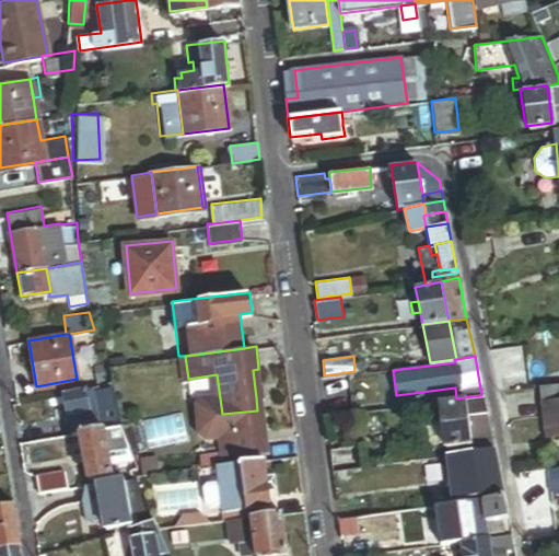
[(558,361),(514,367),(515,383),(558,379),(558,361)]
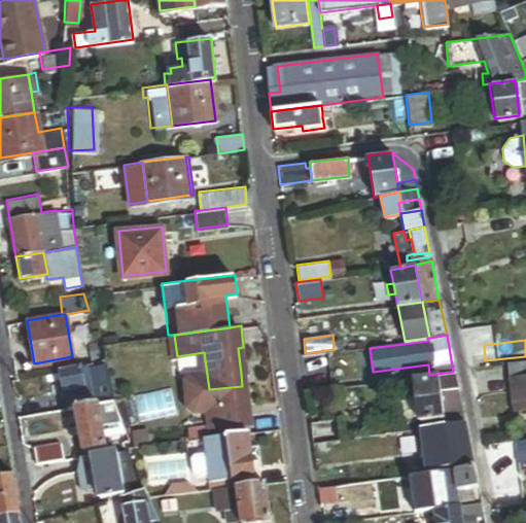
[(525,358),(504,361),(510,410),(525,407),(525,358)]
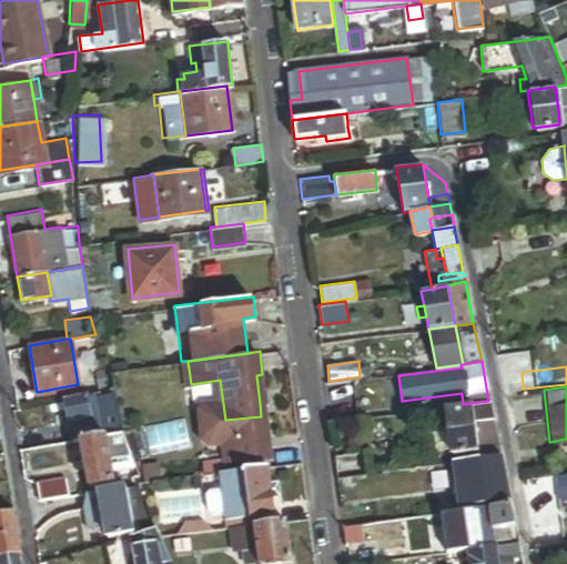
[(87,399),(84,392),(62,398),(70,440),(81,437),(93,436),(87,399)]
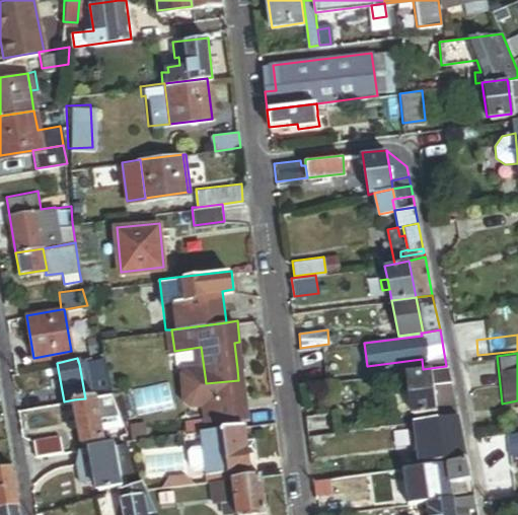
[(109,394),(103,360),(79,364),(85,398),(95,396),(109,394)]
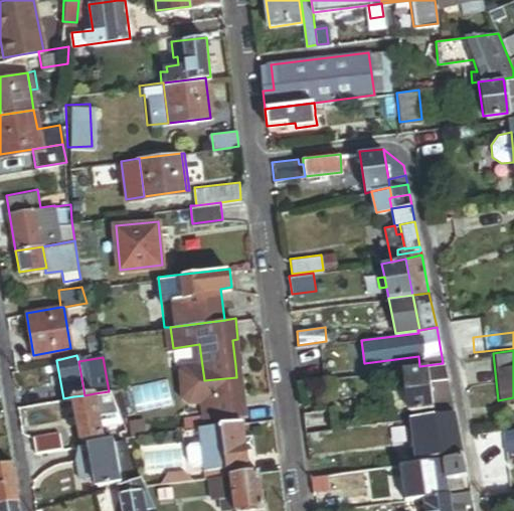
[(453,411),(443,363),(419,366),(402,368),(408,410),(432,407),(433,414),(453,411)]
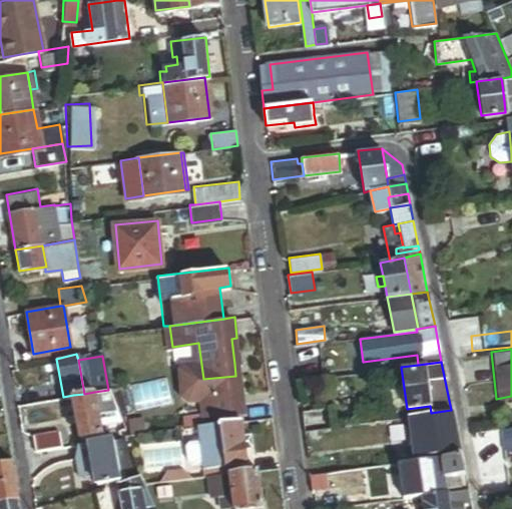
[(240,412),(235,376),(203,379),(205,400),(208,424),(241,420),(240,412)]
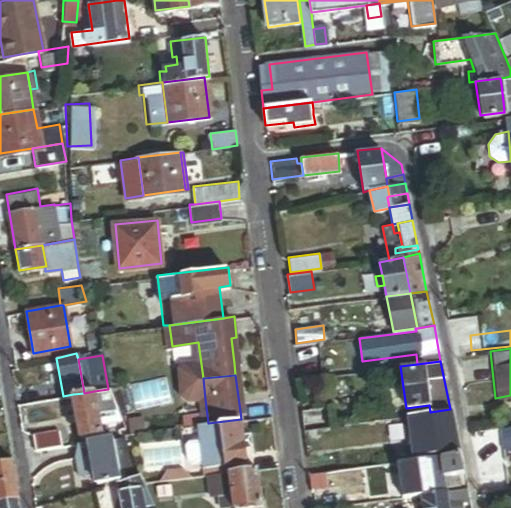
[(117,408),(111,389),(108,389),(94,391),(98,412),(117,408)]
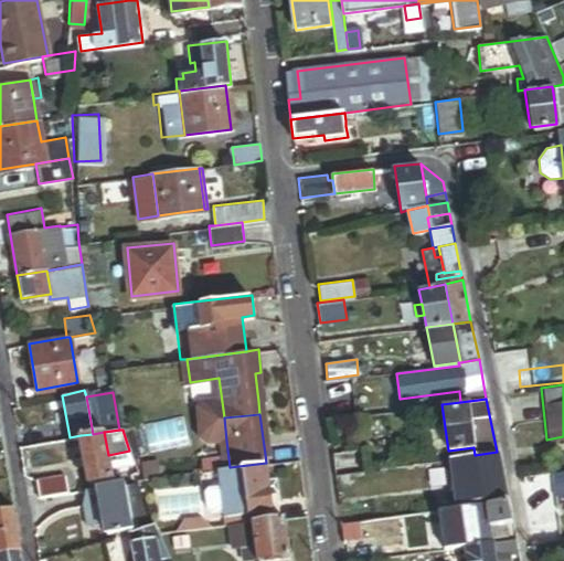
[(108,455),(104,432),(93,434),(81,435),(87,480),(112,476),(108,455)]
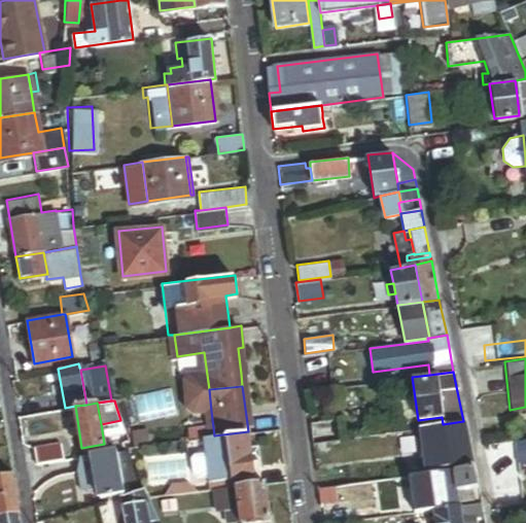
[(338,417),(310,420),(312,441),(341,438),(338,417)]
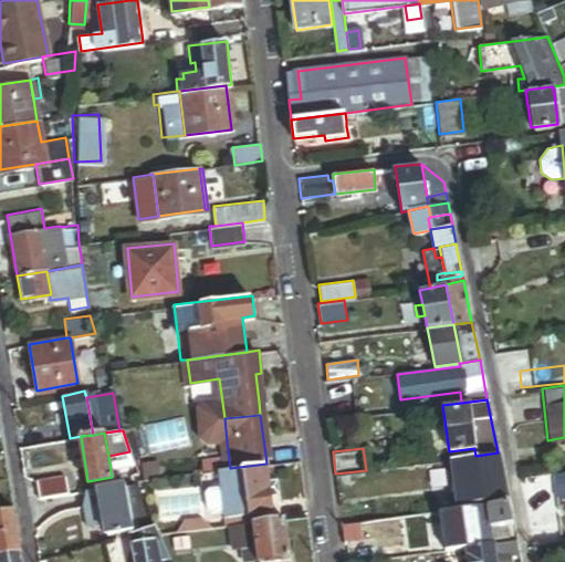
[(474,448),(449,451),(450,459),(475,456),(474,448)]
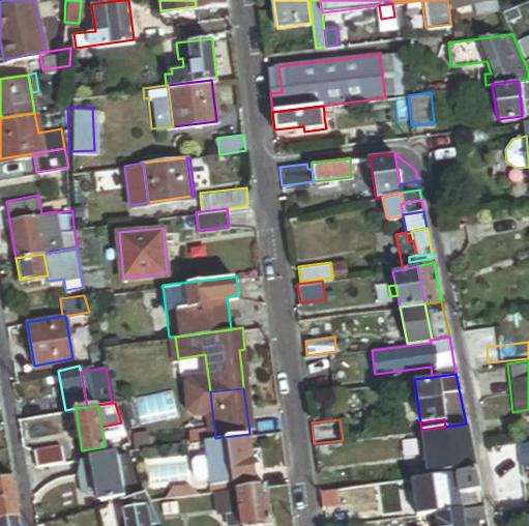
[(475,470),(466,424),(445,427),(421,430),(428,472),(451,469),(451,473),(457,472),(475,470)]
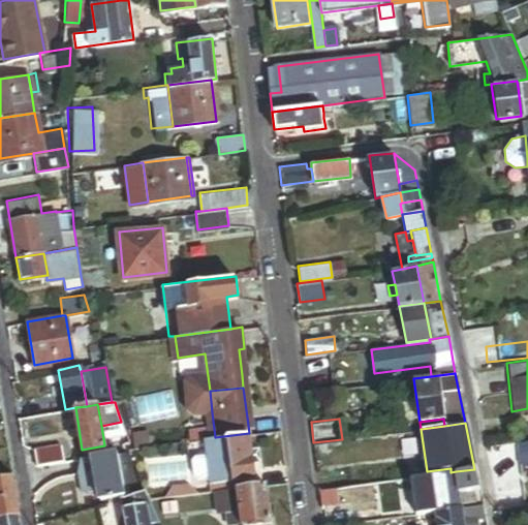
[(252,449),(250,433),(249,433),(215,437),(206,438),(208,455),(194,457),(191,460),(193,474),(197,477),(211,475),(212,491),(216,490),(237,488),(256,485),(254,462),(261,461),(259,448),(252,449)]
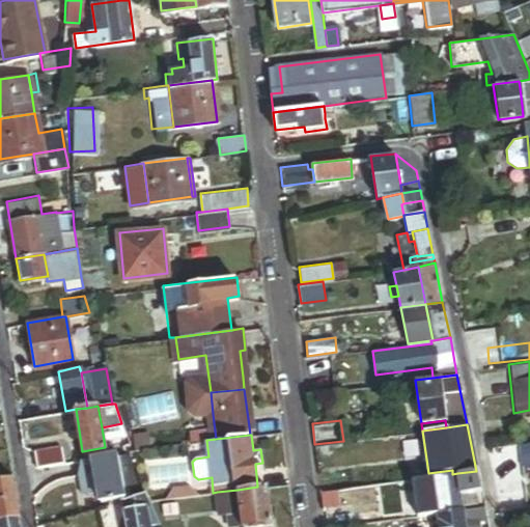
[(529,461),(529,440),(515,442),(518,463),(529,461)]
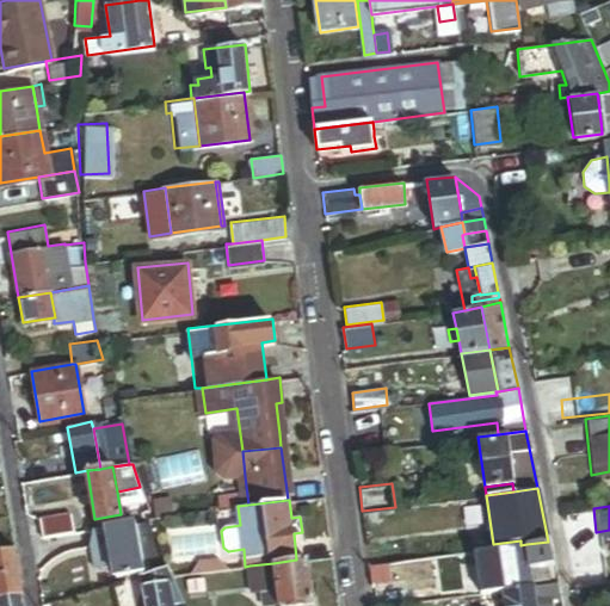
[(45,535),(75,529),(72,508),(41,514),(45,535)]
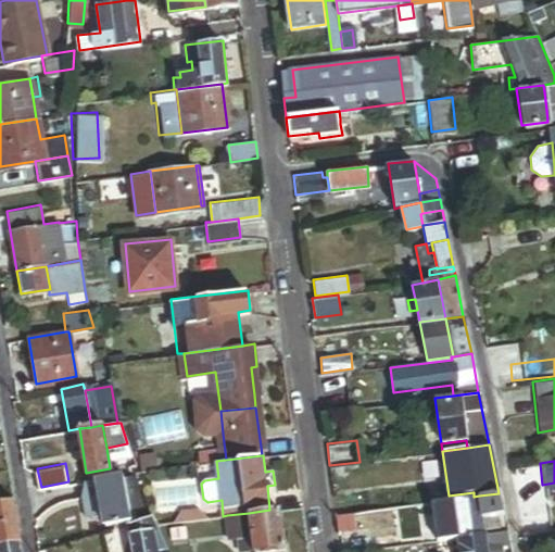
[(128,518),(151,513),(138,473),(122,475),(128,518)]
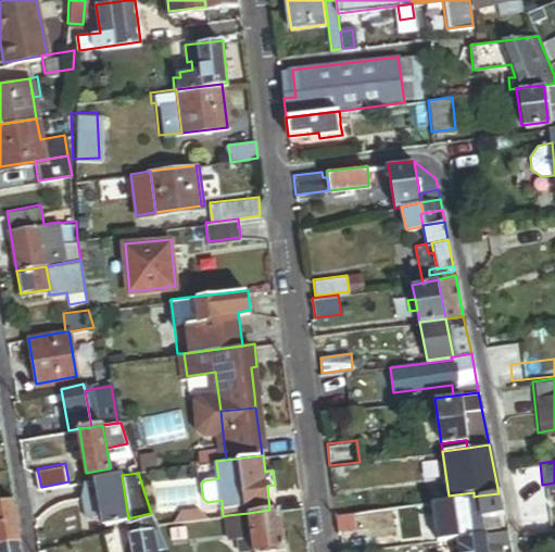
[(111,524),(128,518),(122,475),(96,479),(98,491),(101,510),(103,522),(110,522),(111,524)]
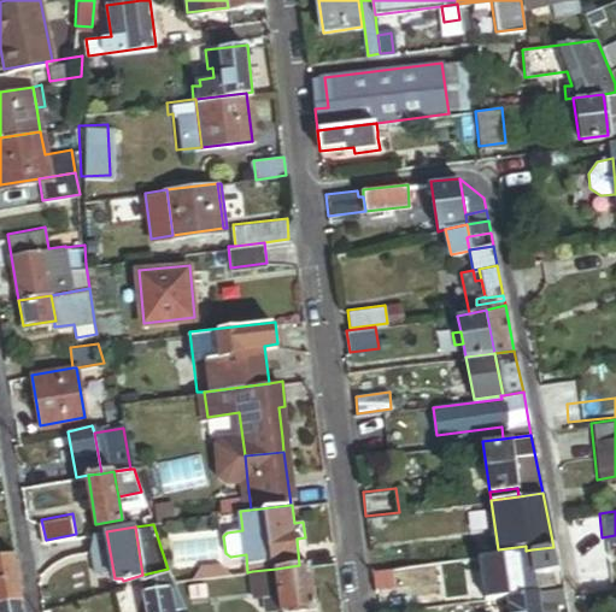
[(112,565),(109,545),(97,547),(100,568),(112,565)]
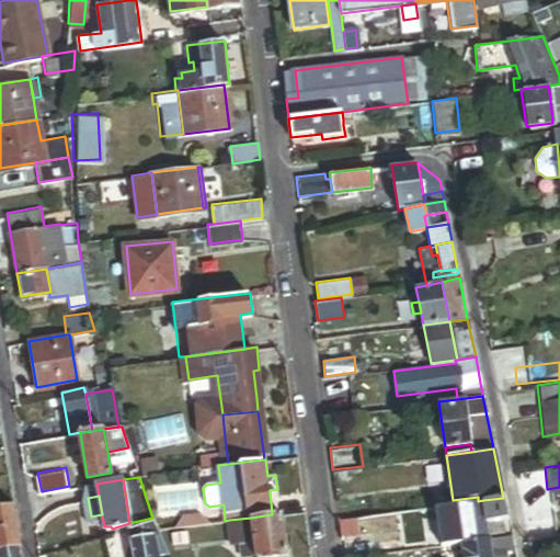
[(507,519),(503,498),(483,500),(487,521),(507,519)]
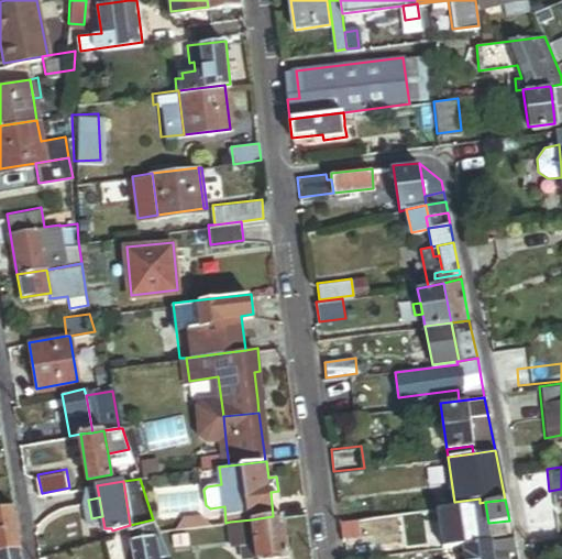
[(488,523),(485,502),(480,503),(458,505),(460,518),(463,544),(491,540),(488,523)]
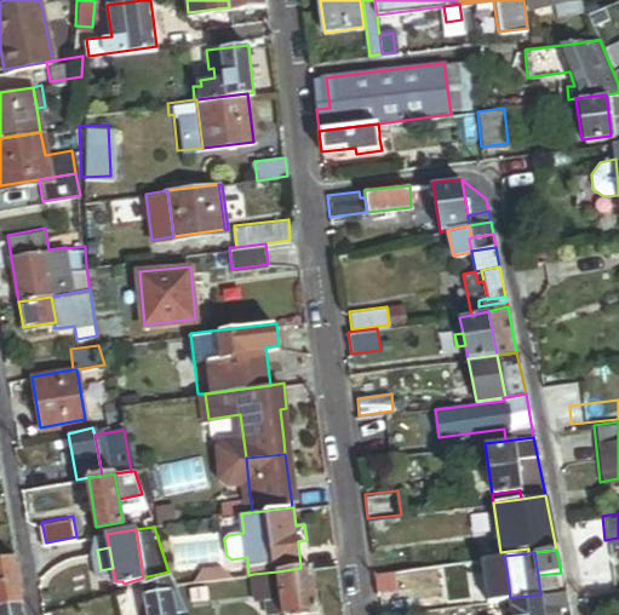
[(0,604),(22,602),(13,555),(0,557),(0,604)]
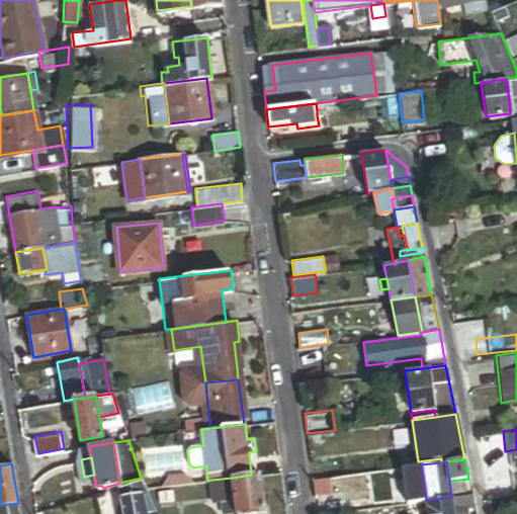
[(238,513),(266,511),(260,475),(251,475),(232,478),(235,495),(237,513),(238,513)]
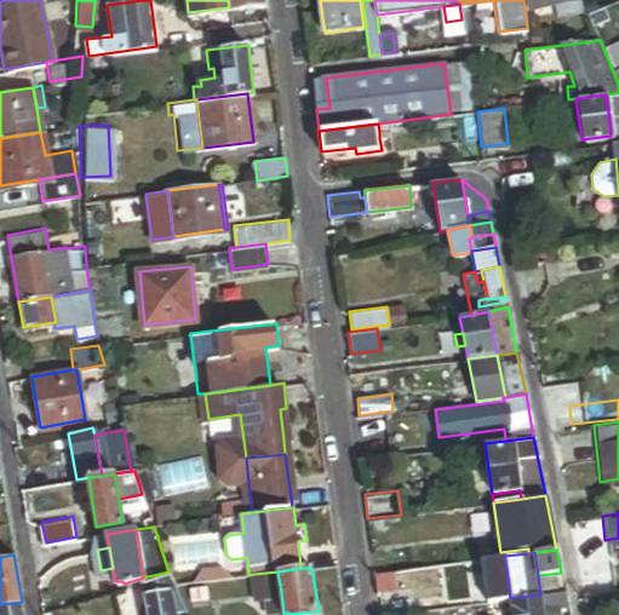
[(411,585),(407,569),(393,570),(374,573),(377,590),(395,587),(411,585)]
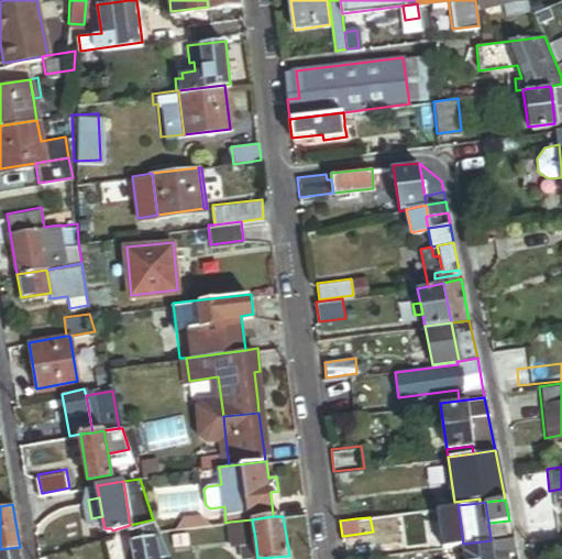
[(443,522),(448,546),(463,544),(460,518),(443,522)]
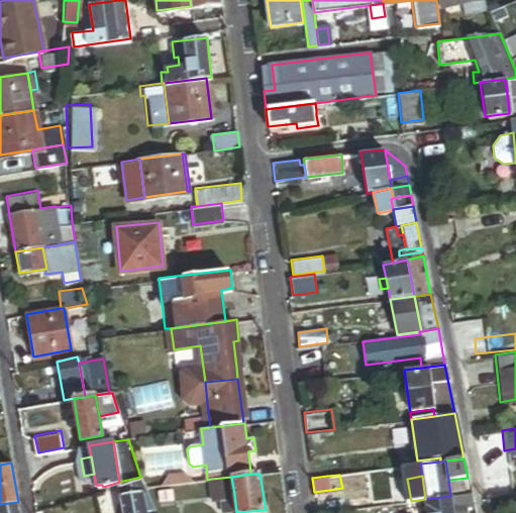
[(234,494),(231,477),(211,479),(213,497),(234,494)]
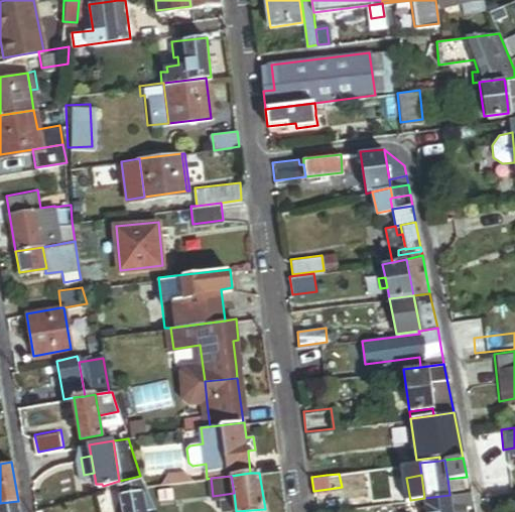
[(146,489),(141,478),(120,484),(121,493),(141,490),(146,489)]
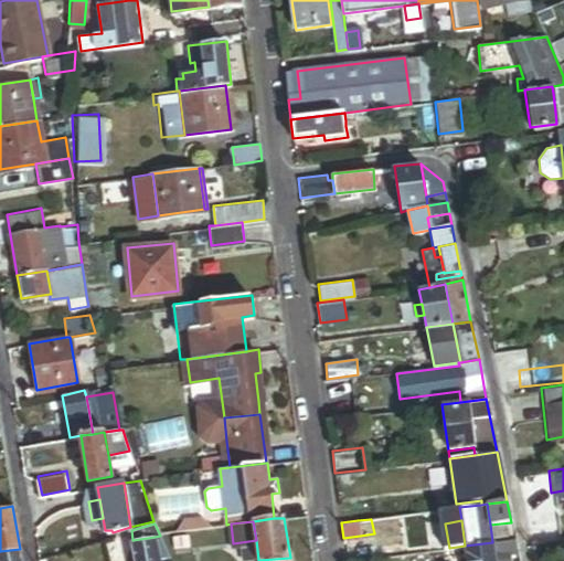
[(158,560),(155,537),(132,540),(136,560),(158,560)]
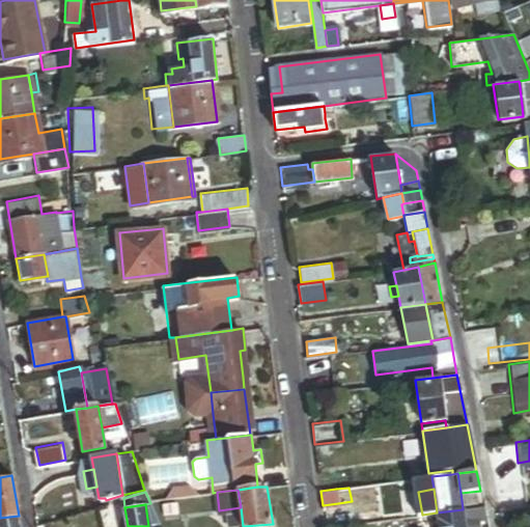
[(485,517),(483,506),(463,509),(464,520),(485,517)]
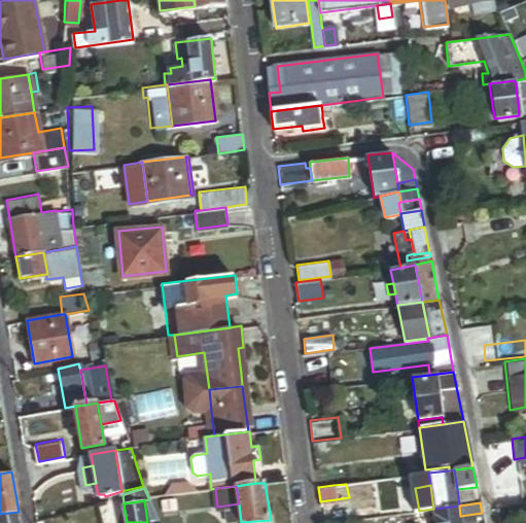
[(459,506),(433,509),(434,522),(461,522),(460,516),(459,506)]
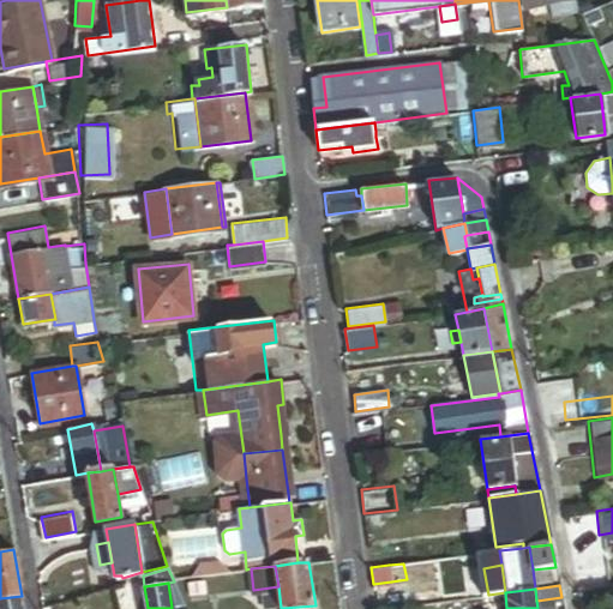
[(23,608),(22,596),(0,598),(0,608),(23,608)]
